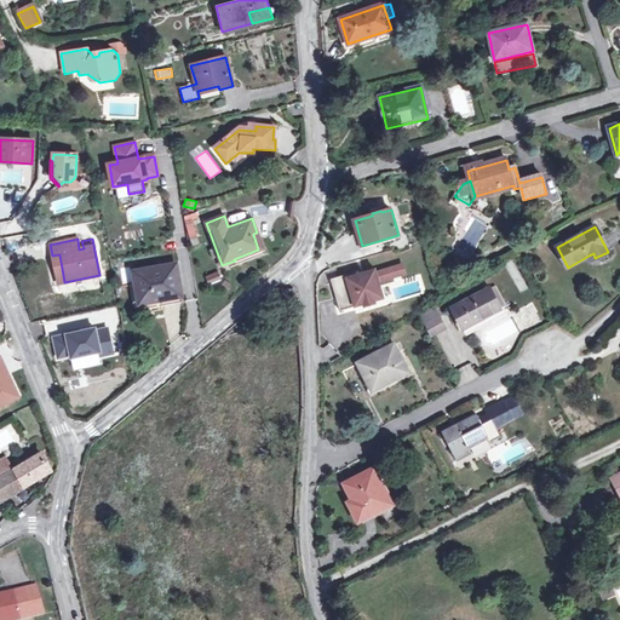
[(59,254),(52,256),(58,283),(64,282),(59,254)]
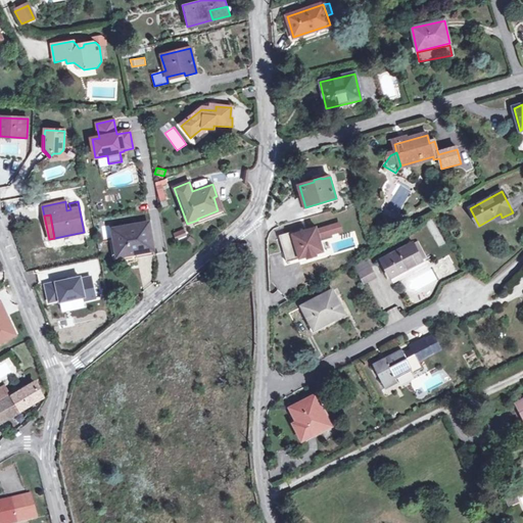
[(112,230),(114,240),(117,240),(120,255),(152,250),(148,224),(112,230)]
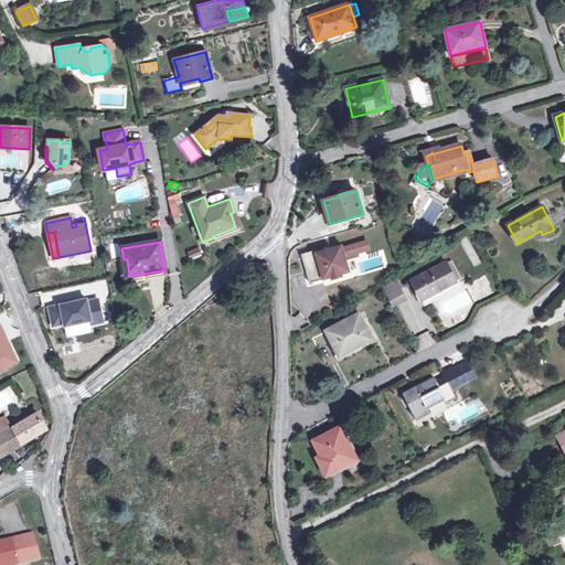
[(359,251),(365,249),(365,252),(371,249),(370,247),(369,243),(353,247),(355,252),(355,254),(360,253),(359,251)]
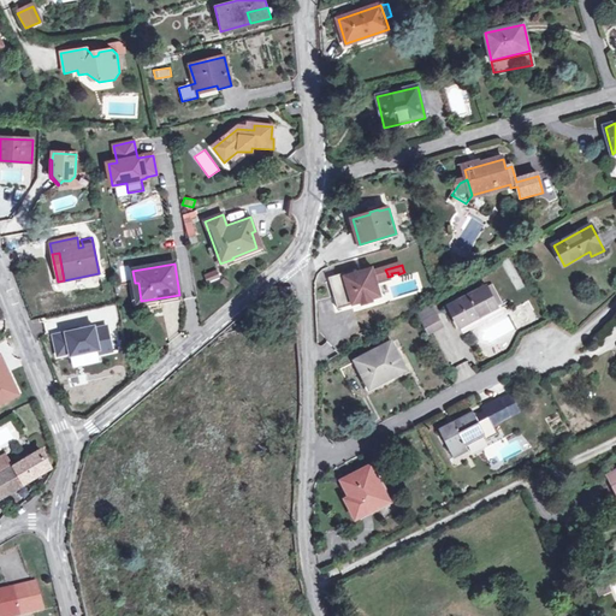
[(343,273),(329,277),(338,309),(361,302),(361,306),(374,302),(373,300),(381,296),(373,267),(344,276),(343,273)]
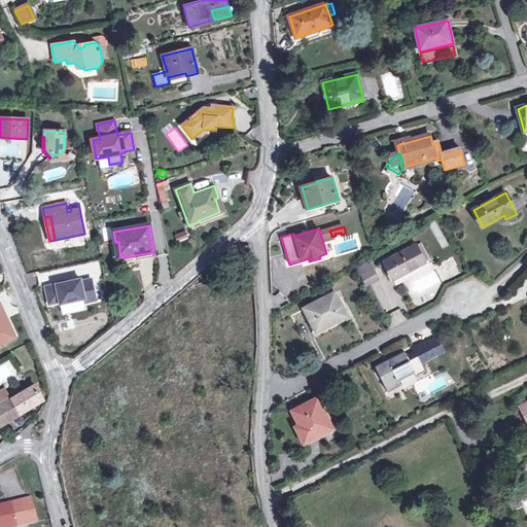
[(178,243),(189,239),(186,230),(175,233),(178,243)]
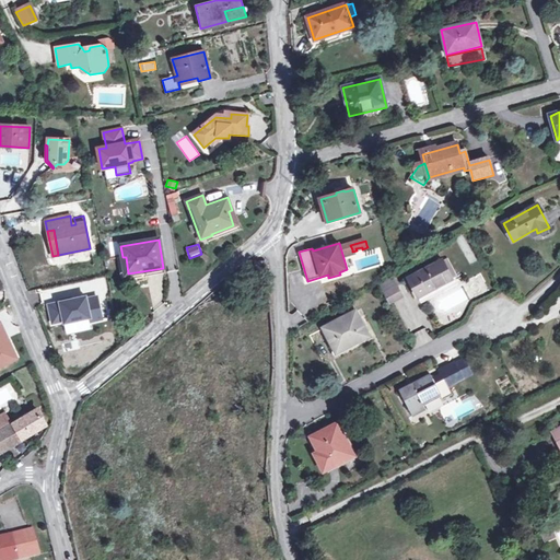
[(453,279),(442,259),(407,279),(417,298),(453,279)]
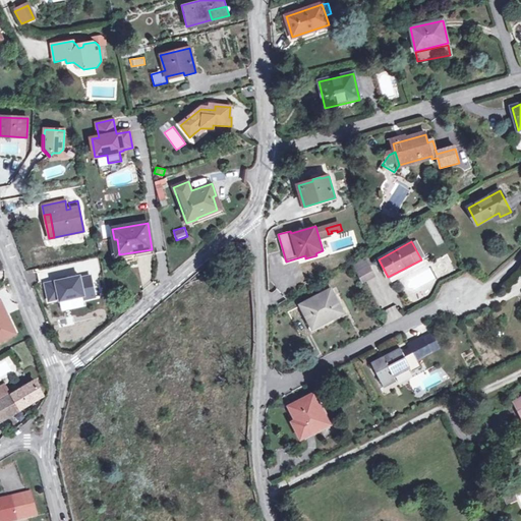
[(247,244),(238,244),(238,253),(247,253),(247,244)]
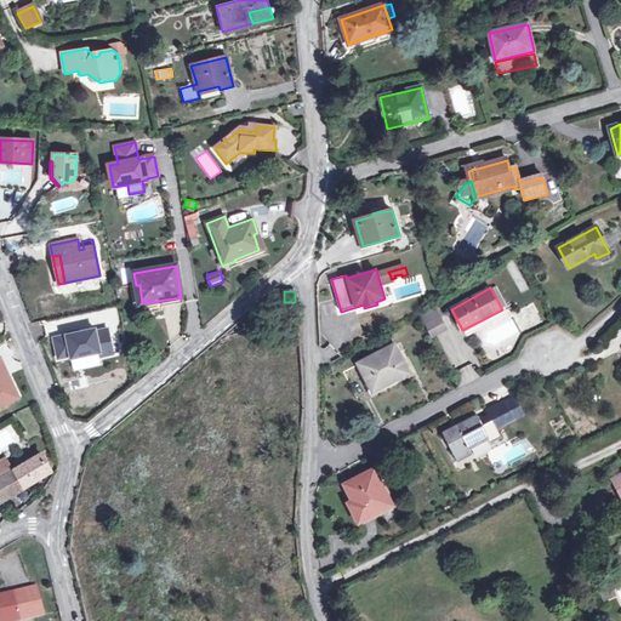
[(438,319),(431,323),(437,334),(444,330),(438,319)]
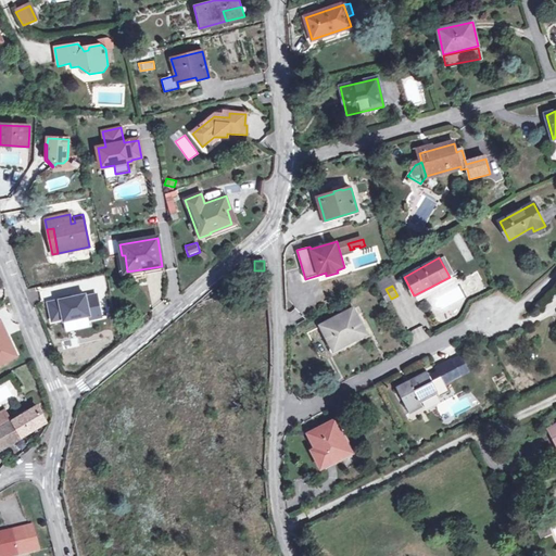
[(386,289),(381,291),(386,301),(391,299),(386,289)]
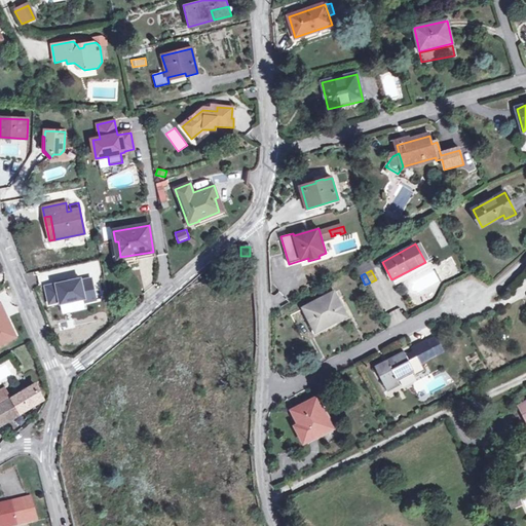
[(96,300),(91,278),(81,282),(80,279),(57,285),(57,287),(52,288),(52,286),(45,287),(49,304),(60,302),(61,304),(84,299),(85,303),(96,300)]
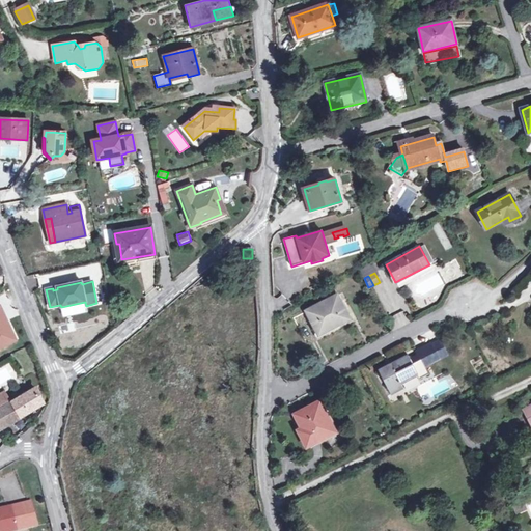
[(337,315),(345,310),(338,295),(306,311),(318,334),(341,323),(337,315)]
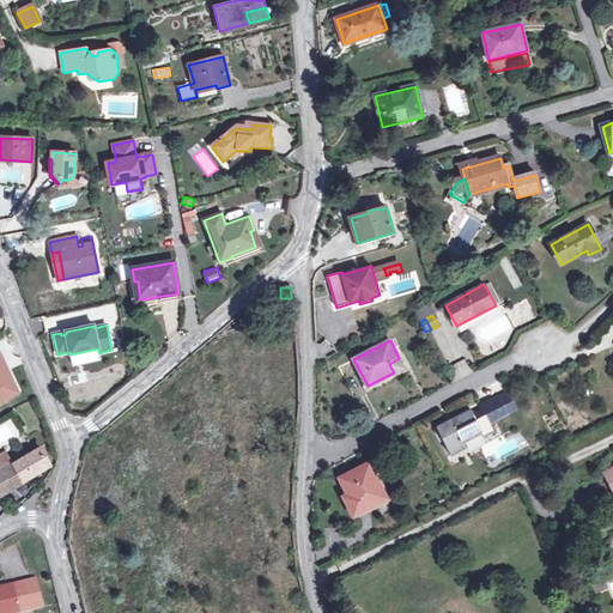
[(404,366),(399,358),(389,364),(394,372),(404,366)]
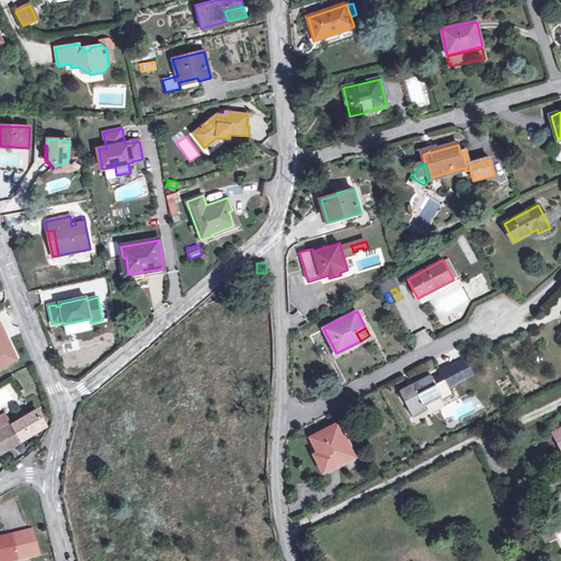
[(412,332),(415,347),(432,344),(428,329),(412,332)]
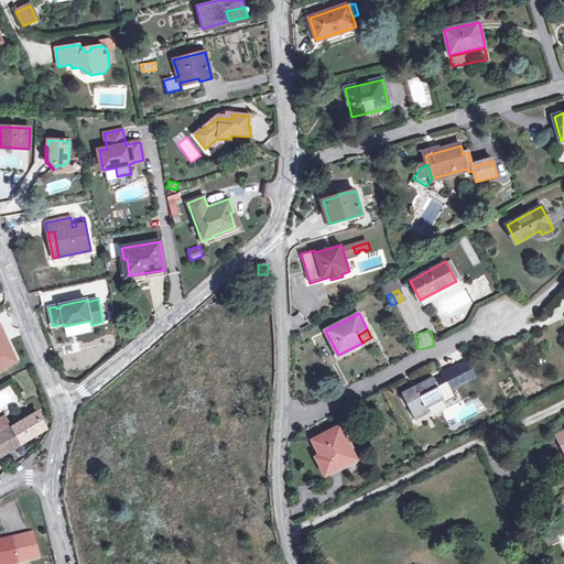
[(0,370),(18,362),(8,340),(1,344),(0,340),(0,370)]
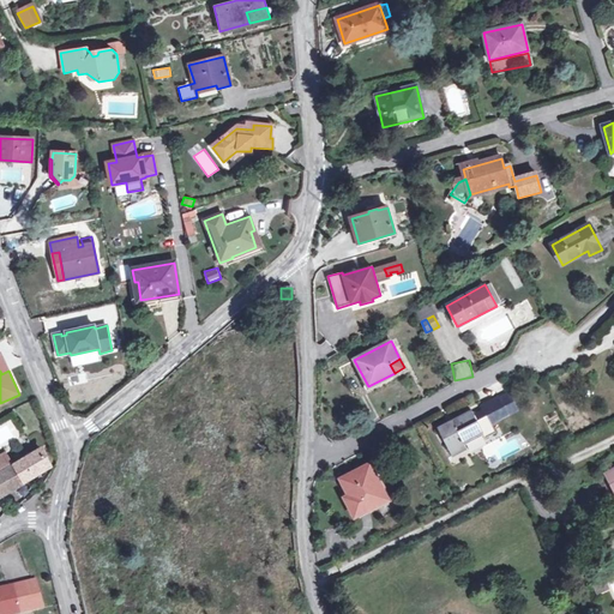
[(512,397),(503,403),(511,417),(521,413),(512,397)]
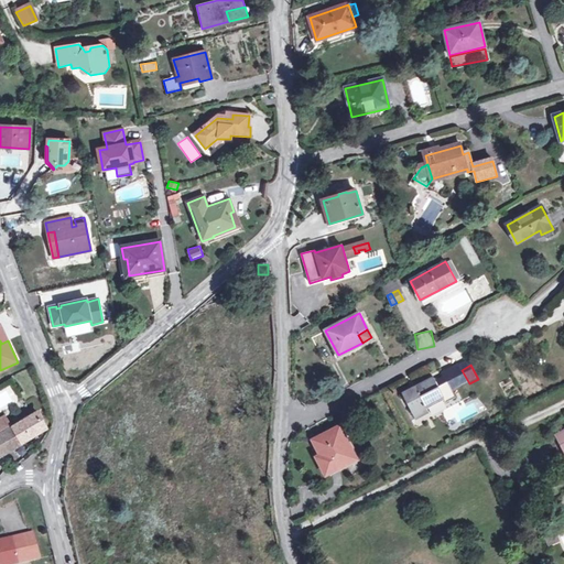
[(434,377),(402,393),(415,419),(429,412),(426,409),(444,399),(446,402),(456,397),(453,392),(469,383),(462,370),(461,368),(445,377),(447,381),(438,386),(434,377)]
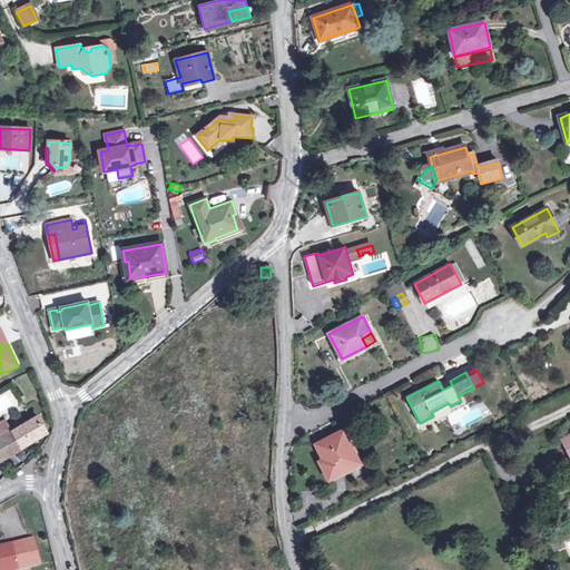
[(37,418),(10,433),(0,439),(0,460),(46,434),(37,418)]
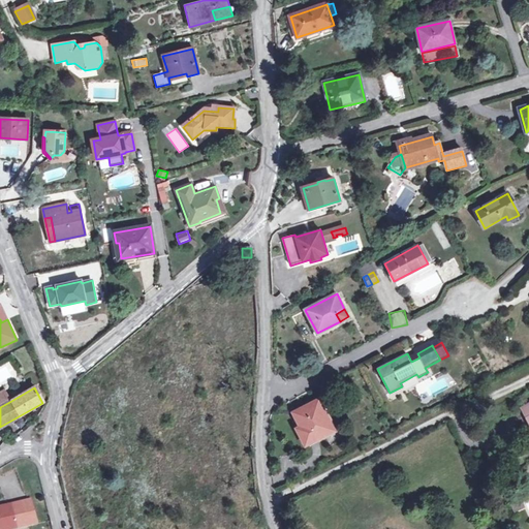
[(0,407),(9,402),(4,392),(0,394),(0,407)]
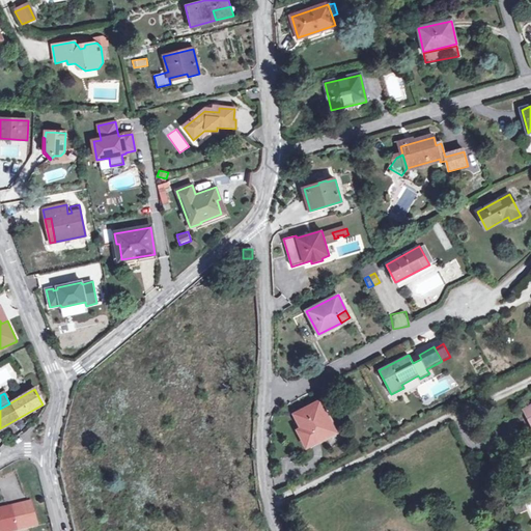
[(324,424),(330,421),(319,400),(295,414),(301,426),(298,428),(306,446),(329,435),(324,424)]
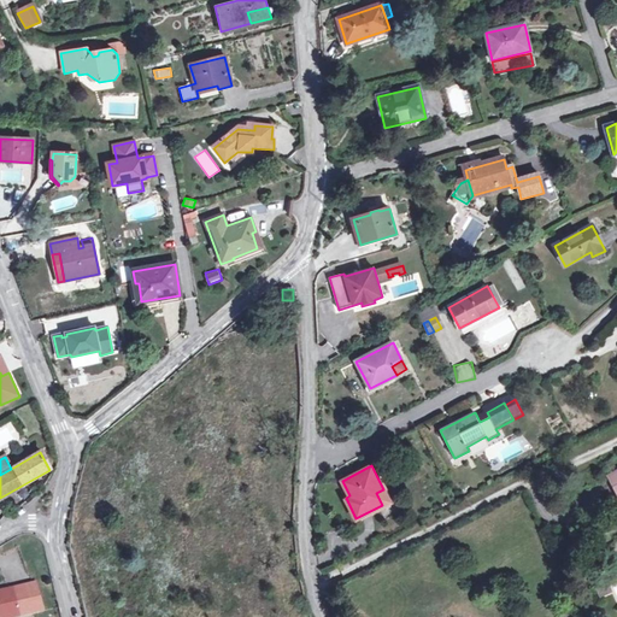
[(616,469),(606,475),(616,494),(616,469)]
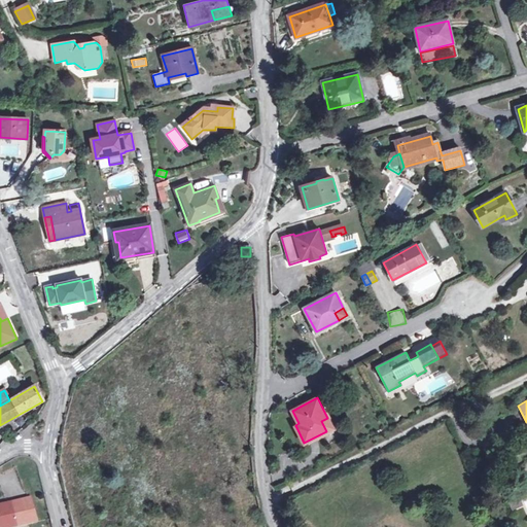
[(334,428),(327,418),(321,421),(326,431),(334,428)]
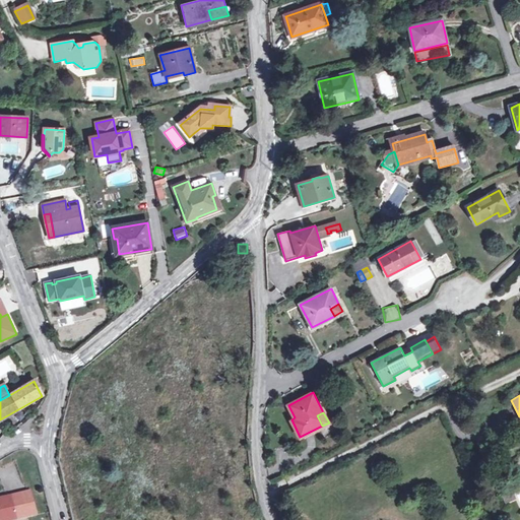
[(498,483),(500,488),(506,485),(505,483),(511,480),(510,478),(498,483)]
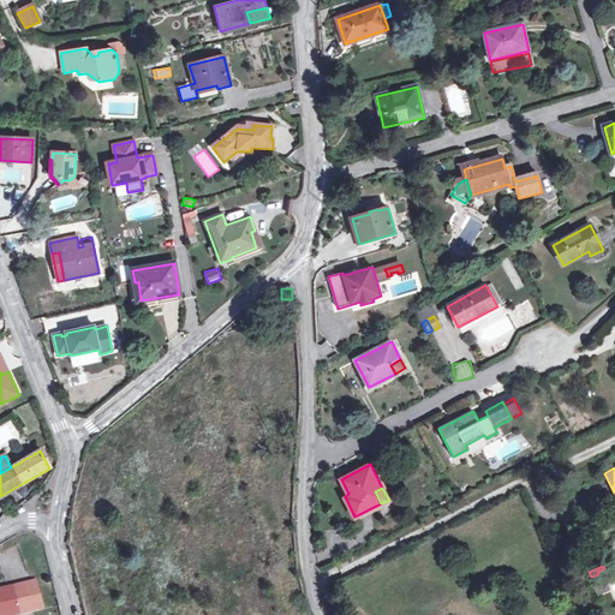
[(598,574),(591,577),(598,592),(604,590),(601,579),(608,577),(604,568),(597,572),(598,574)]
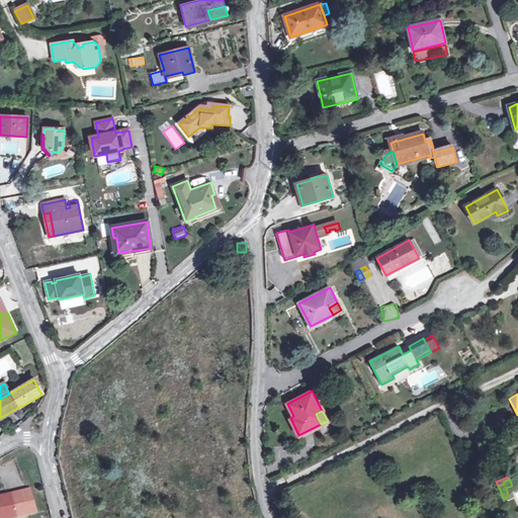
[(21,501),(20,492),(0,496),(0,517),(8,517),(35,512),(32,499),(21,501)]
